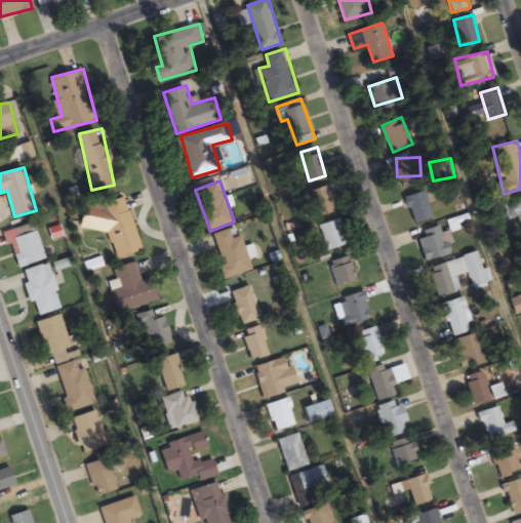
[(310,192),(321,216),(339,208),(329,183),(310,192)]
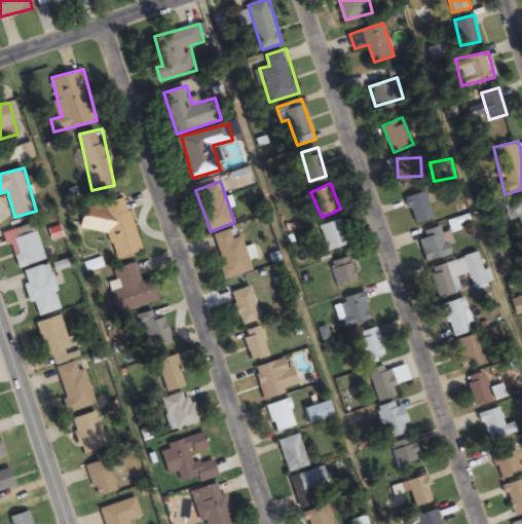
[(407,196),(416,224),(437,217),(427,189),(407,196)]
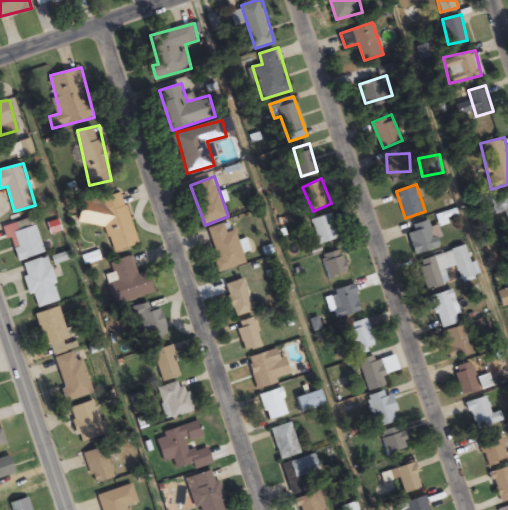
[(114,251),(138,244),(123,190),(80,203),(88,228),(105,222),(114,251)]
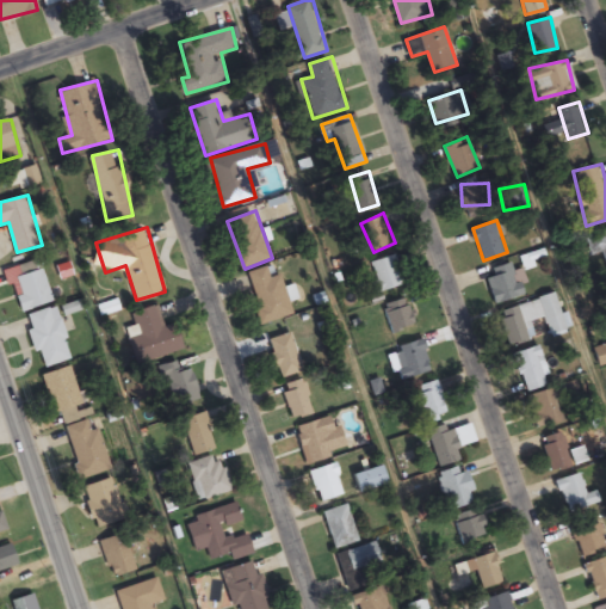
[(604,251),(605,254),(605,231),(587,238),(593,254),(604,251)]
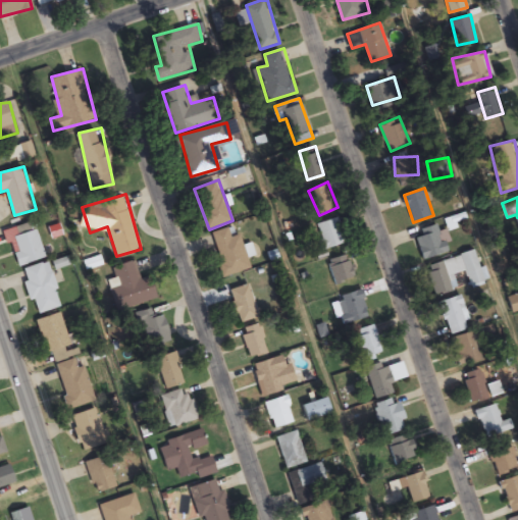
[(323,248),(346,244),(341,217),(319,220),(323,248)]
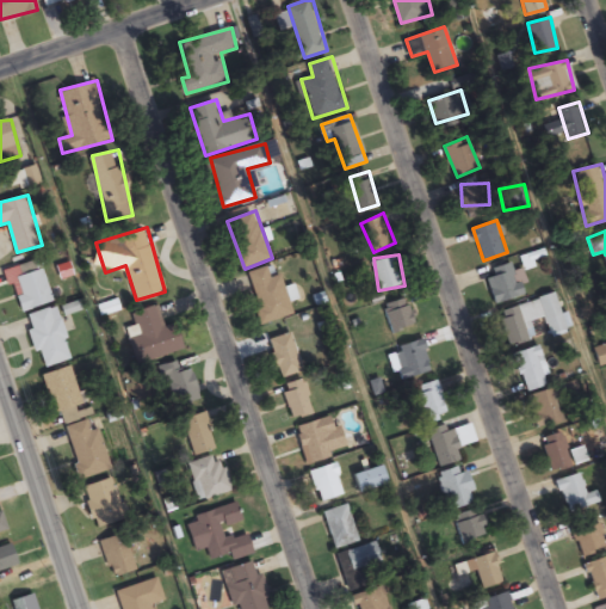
[(54,301),(43,263),(16,271),(23,295),(18,296),(23,311),(54,301)]
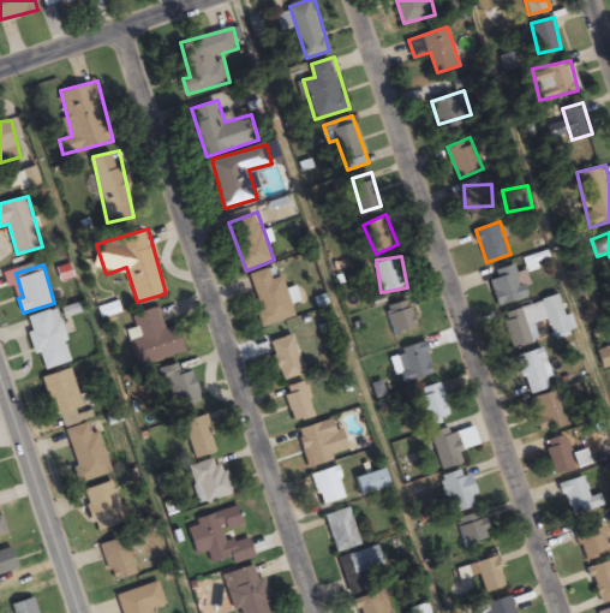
[(491,271),(497,304),(528,298),(521,265),(491,271)]
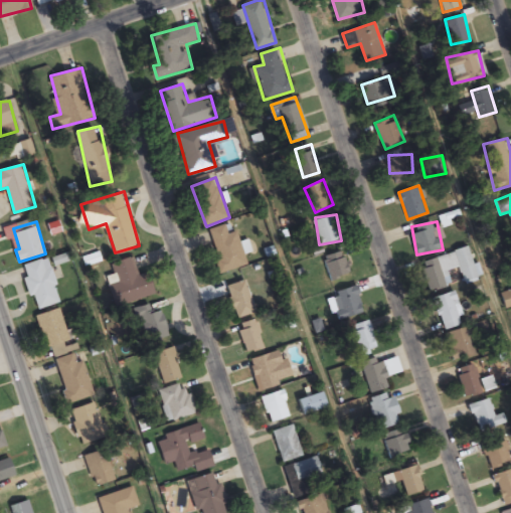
[(235,230),(229,232),(226,224),(209,229),(222,273),(245,265),(235,230)]
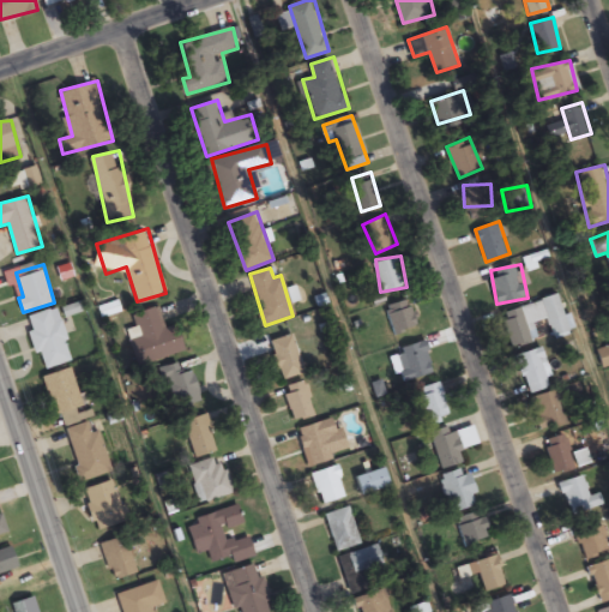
[(513,347),(540,340),(535,322),(549,318),(555,336),(572,331),(561,294),(504,311),(513,347)]
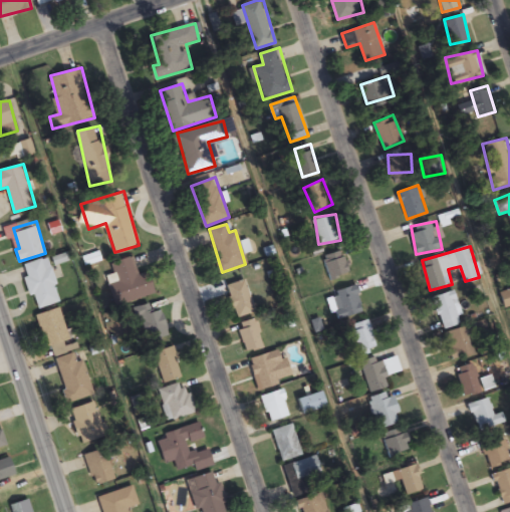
[(330,278),(351,272),(344,249),(324,255),(330,278)]
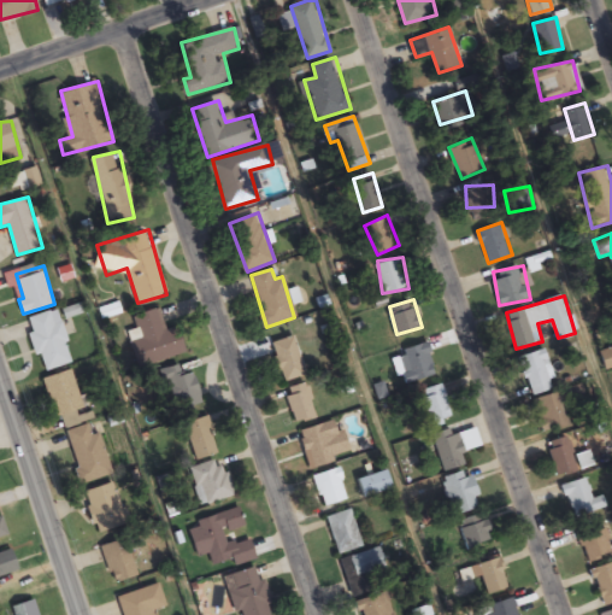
[(142,335),(149,356),(172,346),(158,308),(136,316),(142,335)]
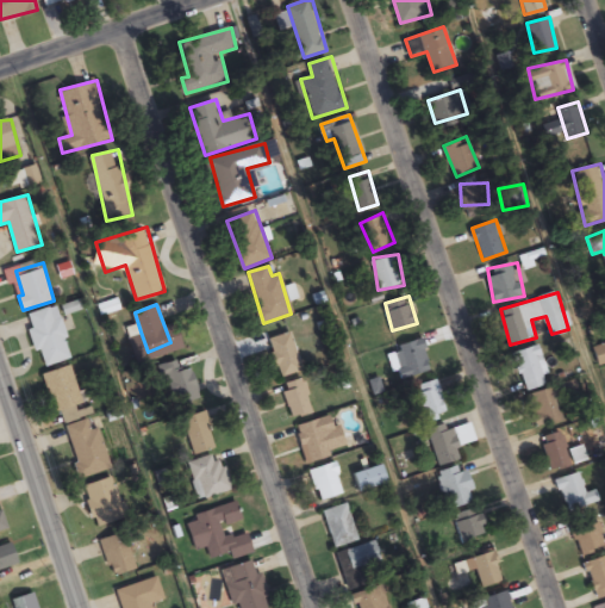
[(74,358),(57,305),(27,315),(43,366),(74,358)]
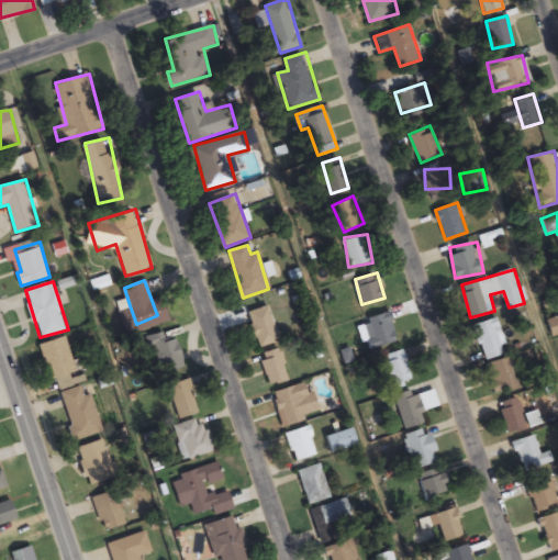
[(279,340),(270,305),(249,310),(258,346),(279,340)]
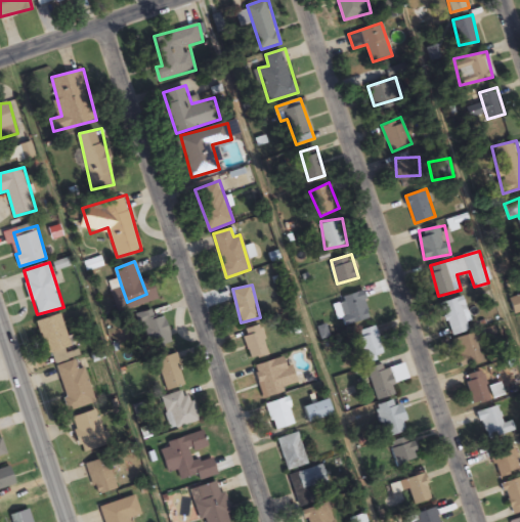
[(347,324),(375,316),(365,289),(338,297),(347,324)]
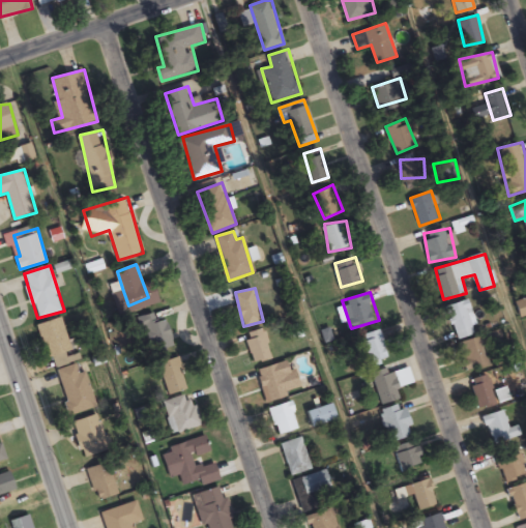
[(445,308),(461,339),(480,329),(466,298),(445,308)]
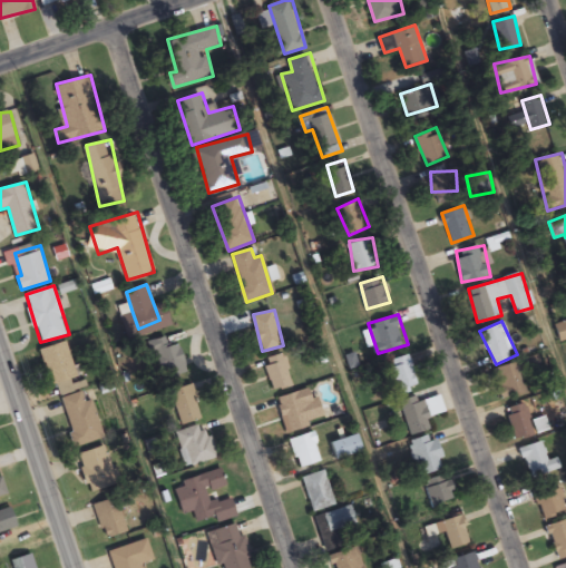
[(78,376),(67,341),(40,349),(52,384),(78,376)]
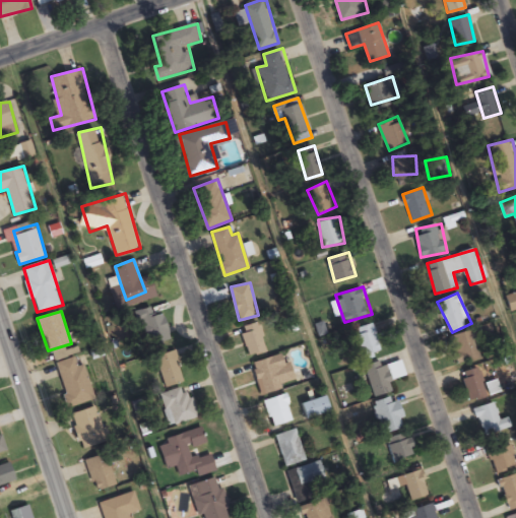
[(173,338),(162,312),(140,320),(151,347),(173,338)]
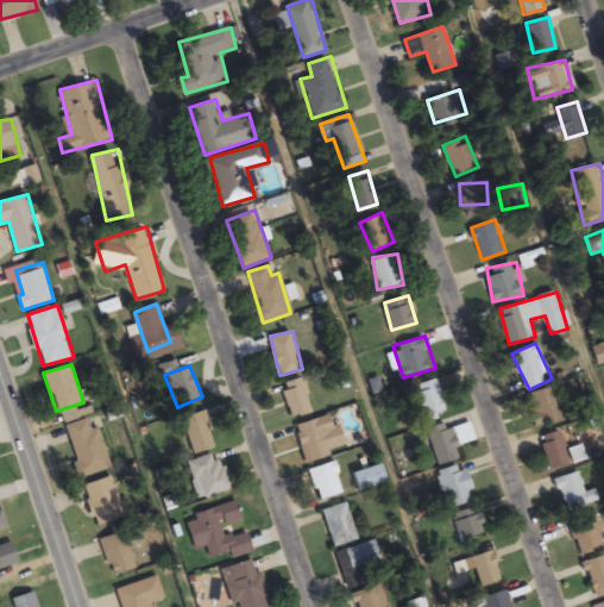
[(284,382),(290,417),(313,412),(306,377),(284,382)]
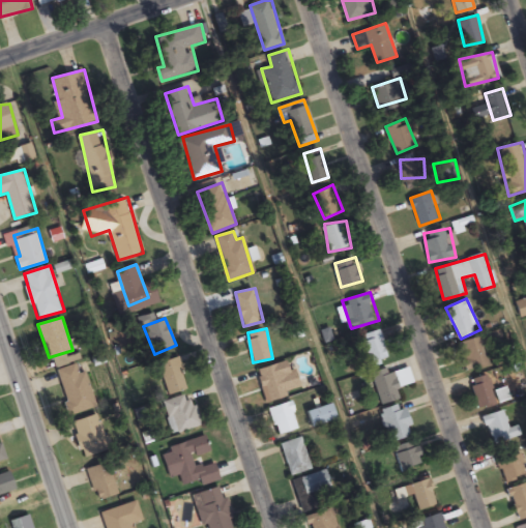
[(371,364),(391,359),(383,328),(363,333),(371,364)]
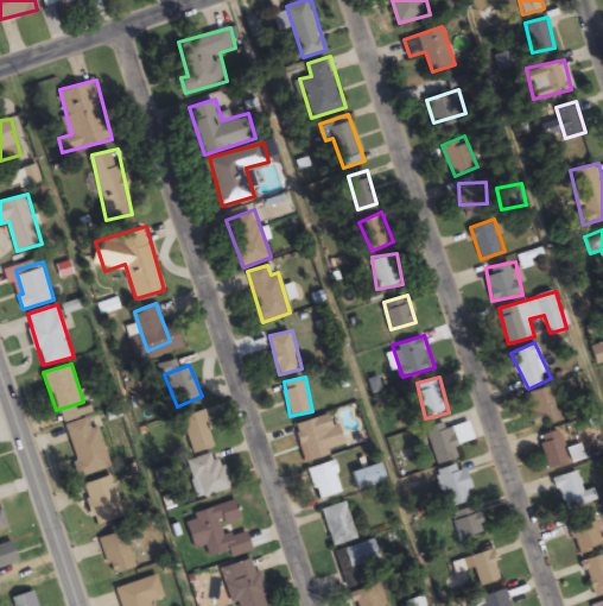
[(539,425),(562,417),(551,385),(528,393),(539,425)]
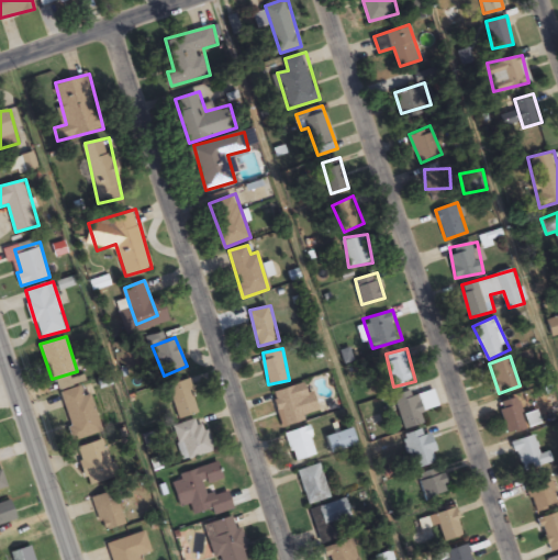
[(168,384),(179,417),(200,411),(189,378),(168,384)]
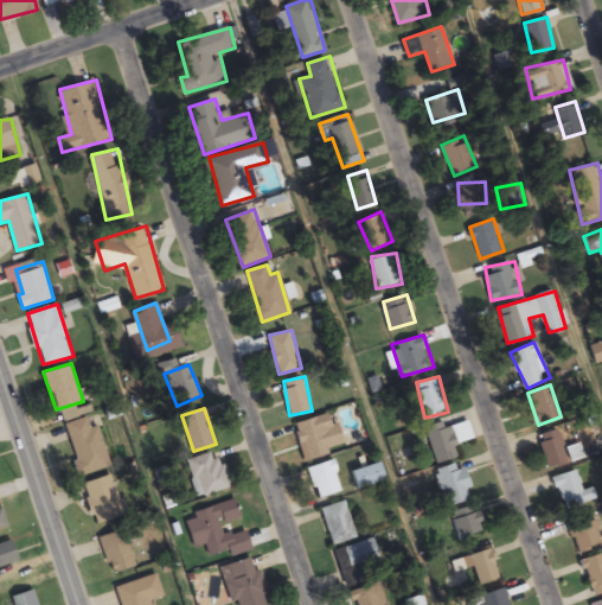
[(294,427),(311,460),(344,444),(327,411),(294,427)]
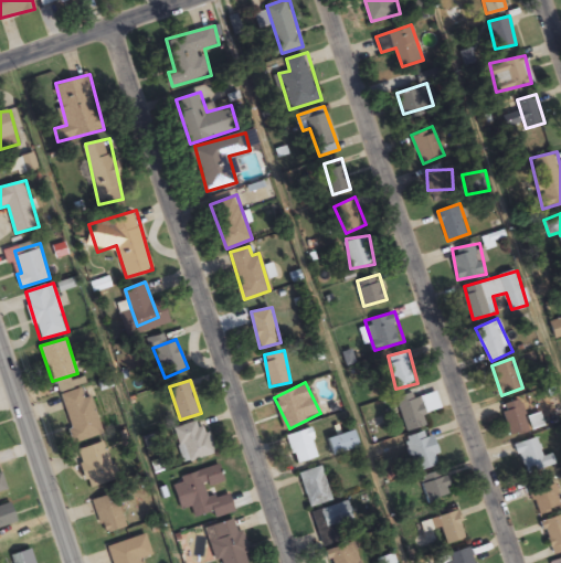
[(61,394),(75,443),(104,434),(93,395),(86,397),(84,388),(61,394)]
